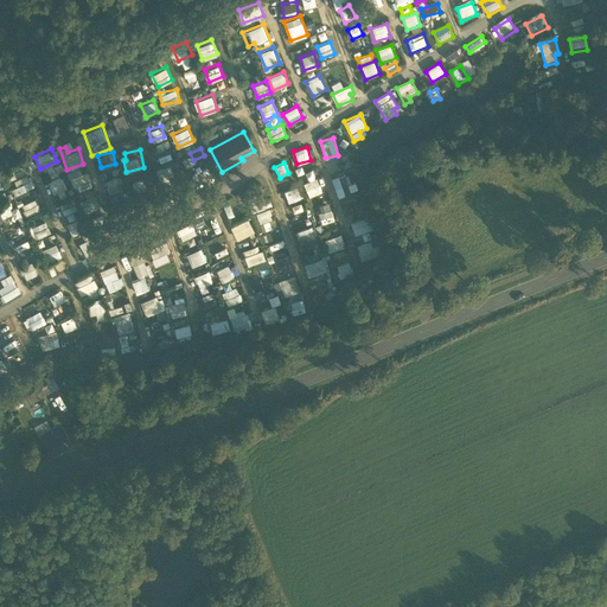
[(75,191),(91,185),(84,165),(68,170),(75,191)]
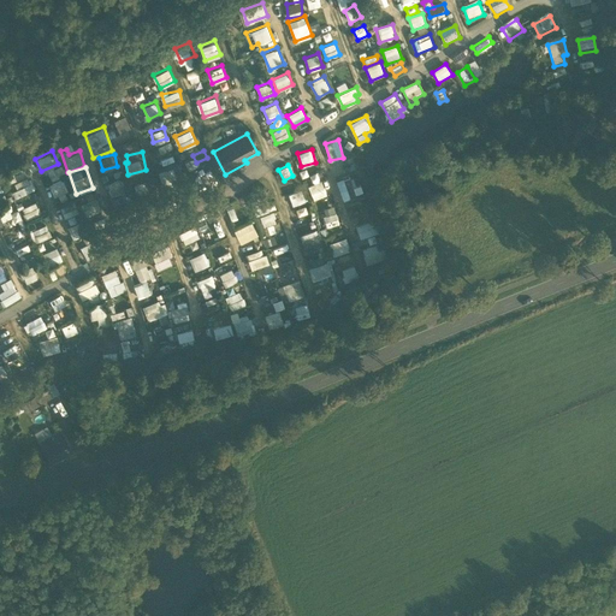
[(159,171),(160,178),(175,175),(172,167),(159,171)]
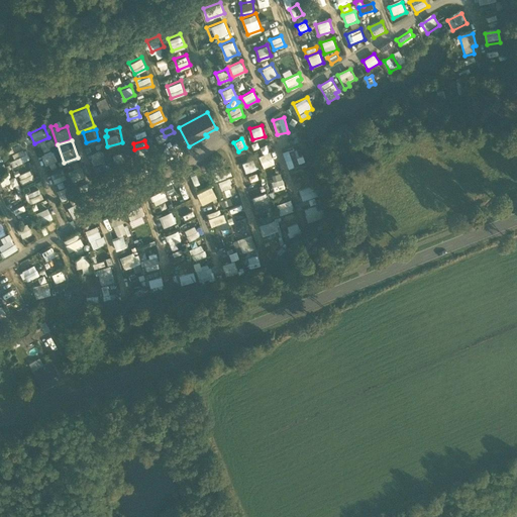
[(12,165),(29,159),(24,147),(8,154),(12,165)]
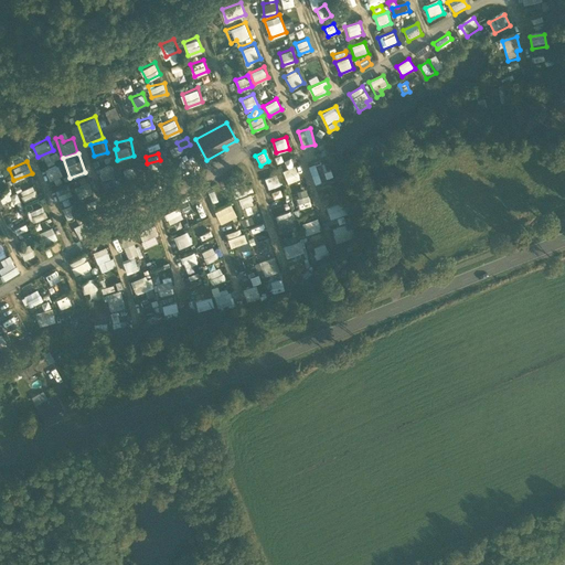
[(45,167),(50,179),(62,174),(57,162),(45,167)]
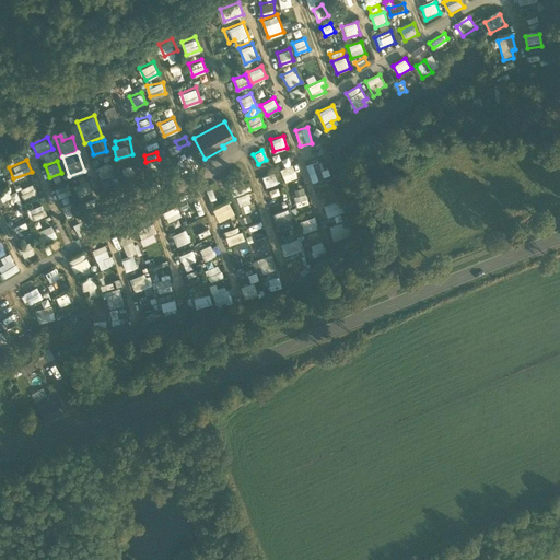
[(330,177),(328,170),(322,172),(318,161),(306,164),(312,183),(330,177)]
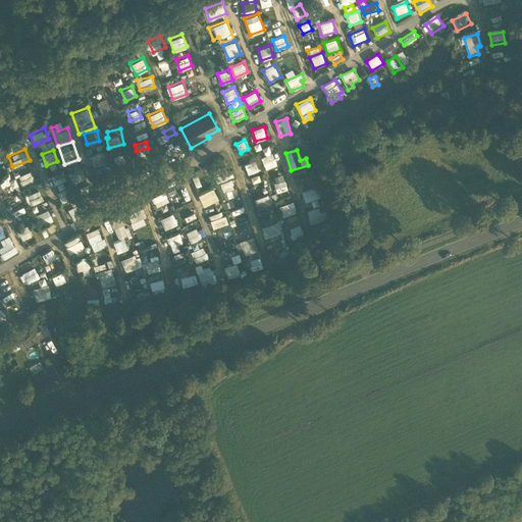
[(102,151),(90,155),(94,166),(106,161),(102,151)]
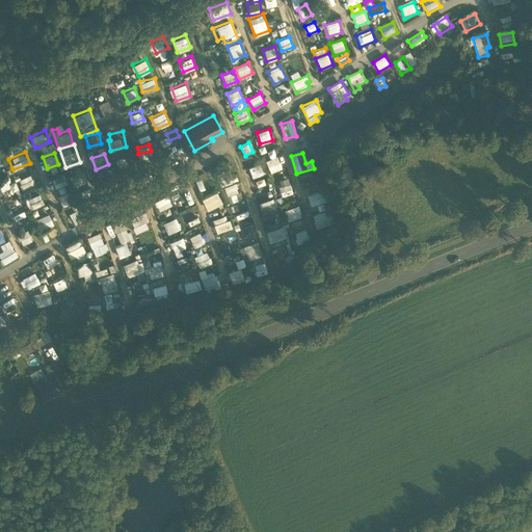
[(278,157),(266,161),(270,173),(282,168),(278,157)]
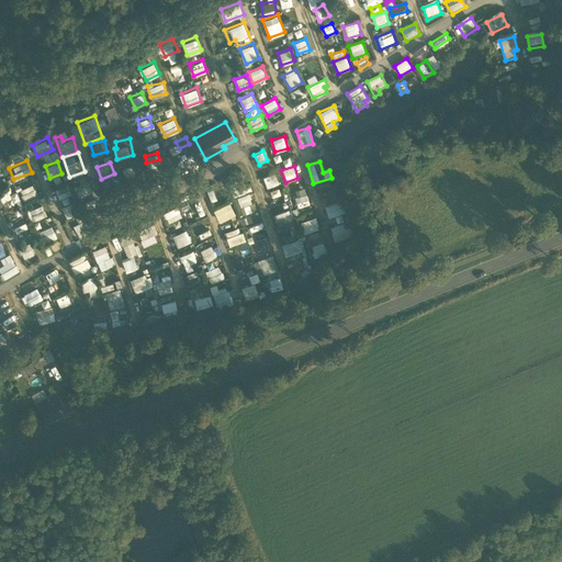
[(266,188),(278,186),(276,175),(263,177),(266,188)]
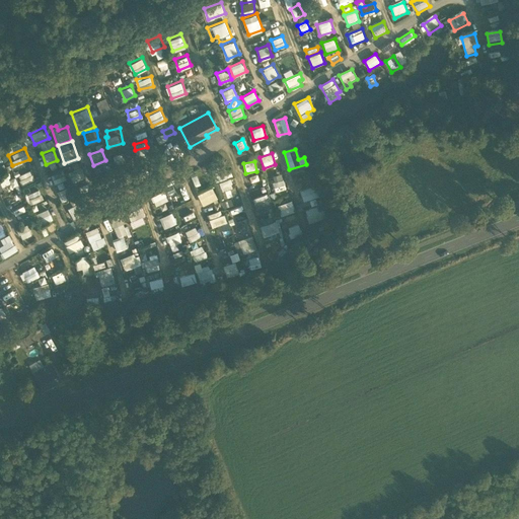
[(68,170),(71,180),(84,176),(81,166),(68,170)]
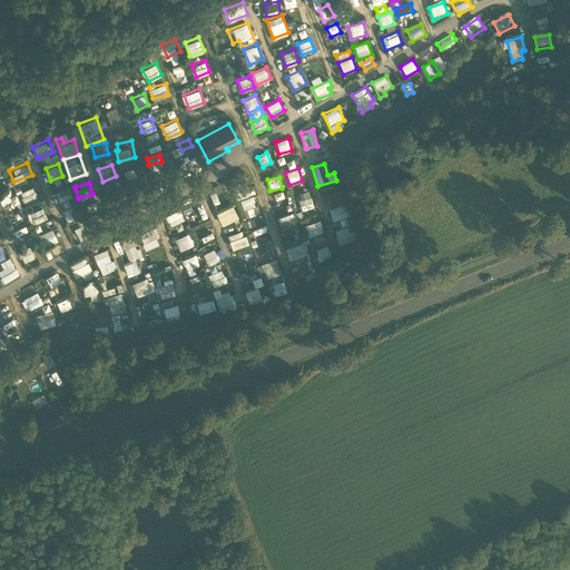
[(59,200),(71,197),(69,185),(56,188),(59,200)]
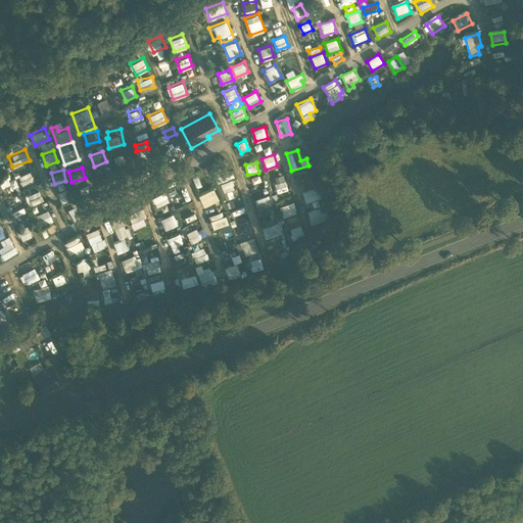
[(32,172),(18,175),(20,185),(34,182),(32,172)]
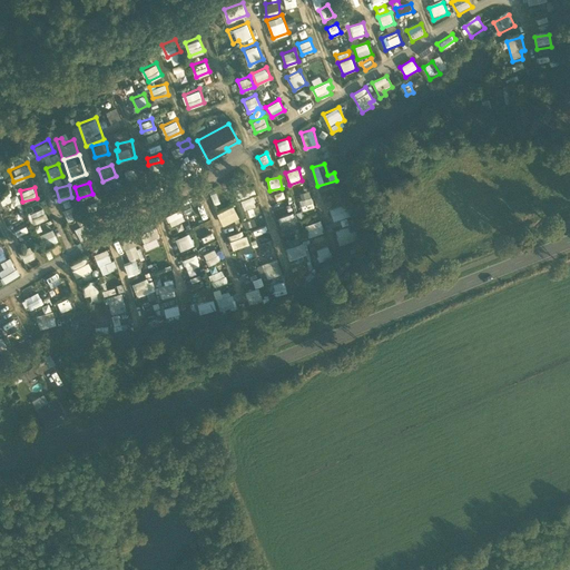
[(298,194),(302,212),(314,209),(310,192),(298,194)]
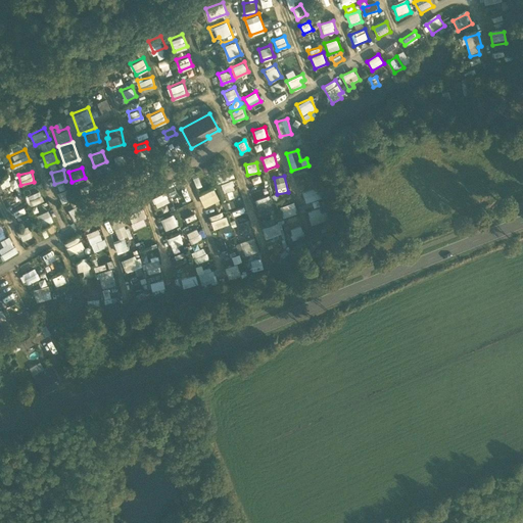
[(7,181),(10,188),(18,184),(15,177),(7,181)]
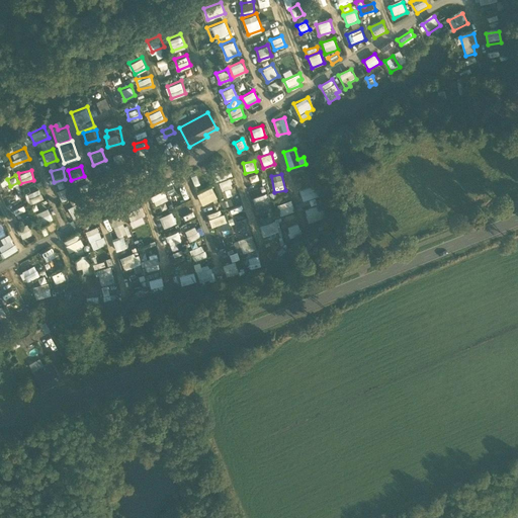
[(224,197),(236,194),(231,178),(220,181),(224,197)]
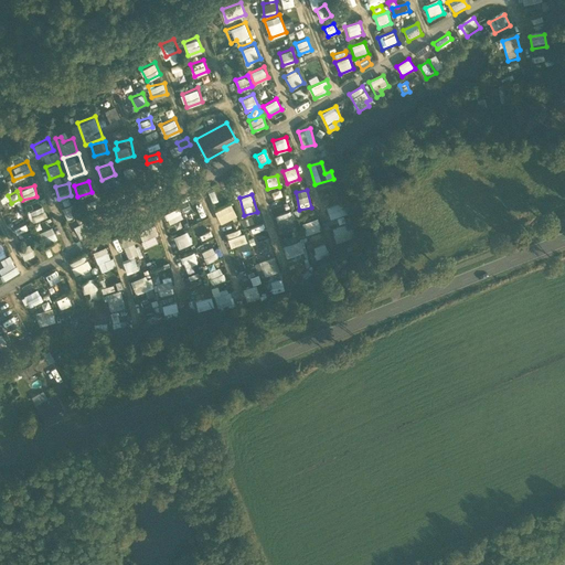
[(75,202),(62,208),(67,219),(81,213),(75,202)]
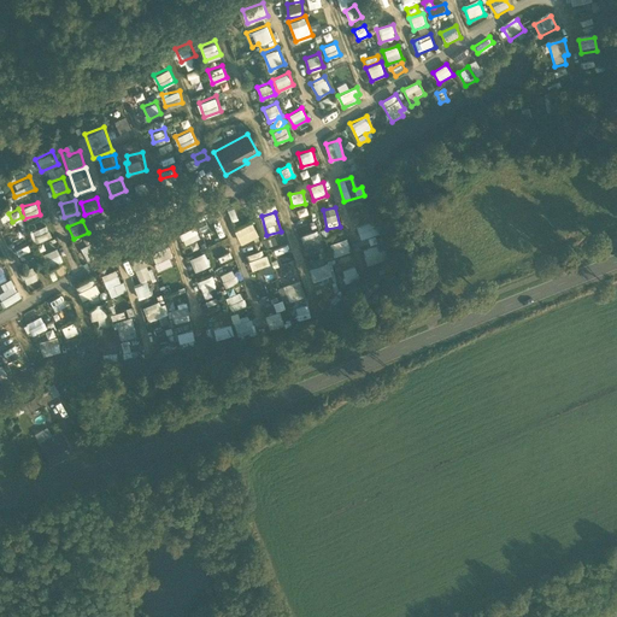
[(235,231),(241,245),(259,236),(253,222),(235,231)]
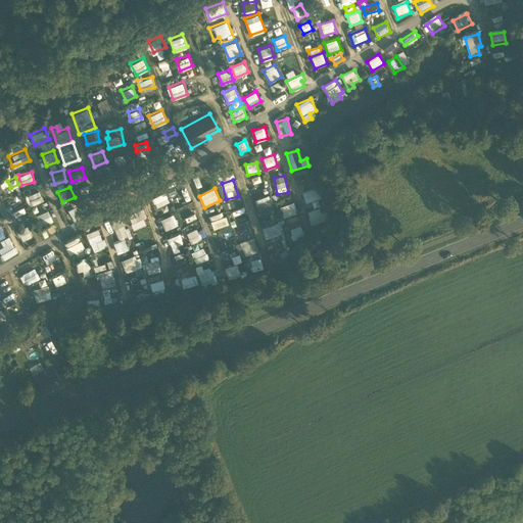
[(306,203),(320,199),(316,189),(303,193),(306,203)]
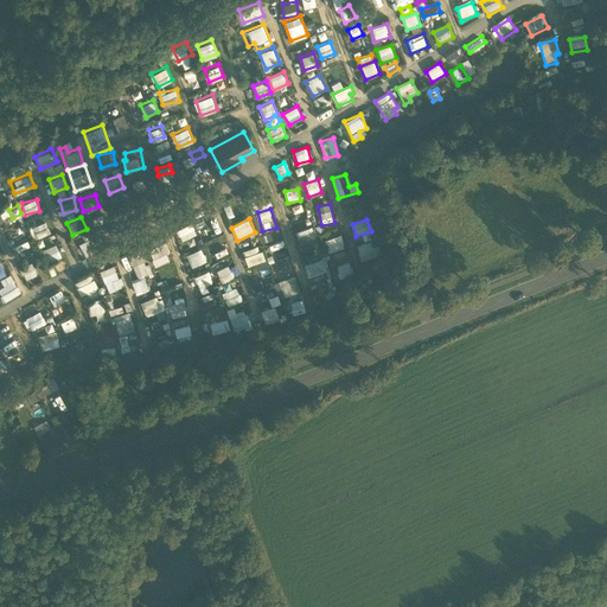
[(46,221),(32,224),(34,236),(50,232),(46,221)]
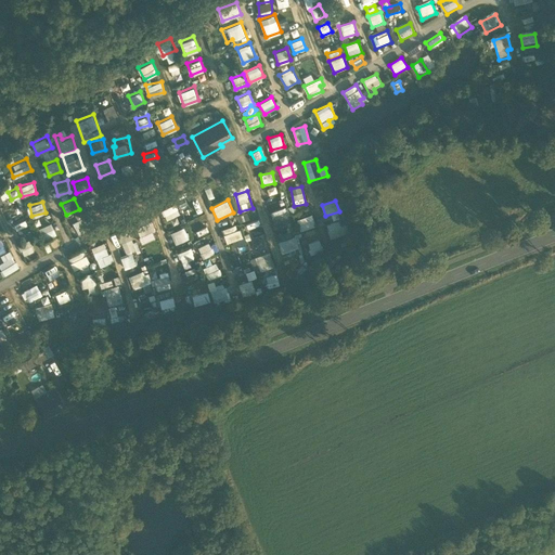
[(162,209),(166,220),(180,215),(176,204),(162,209)]
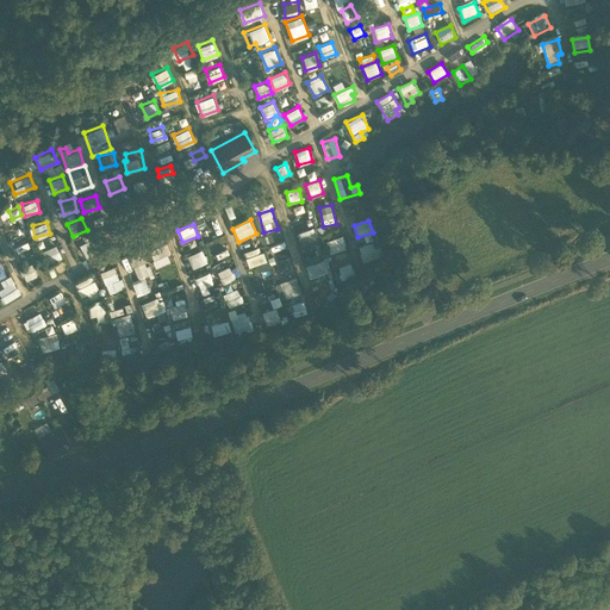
[(278,246),(274,234),(262,236),(266,249),(278,246)]
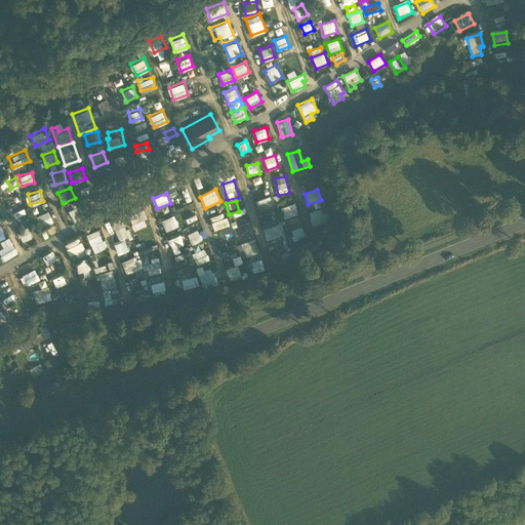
[(295,204),(281,209),(285,219),(299,214),(295,204)]
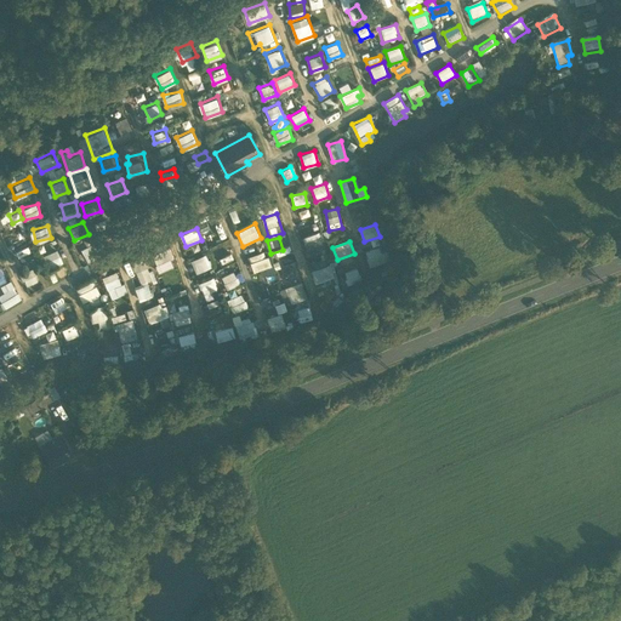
[(199,243),(191,245),(193,252),(201,250),(199,243)]
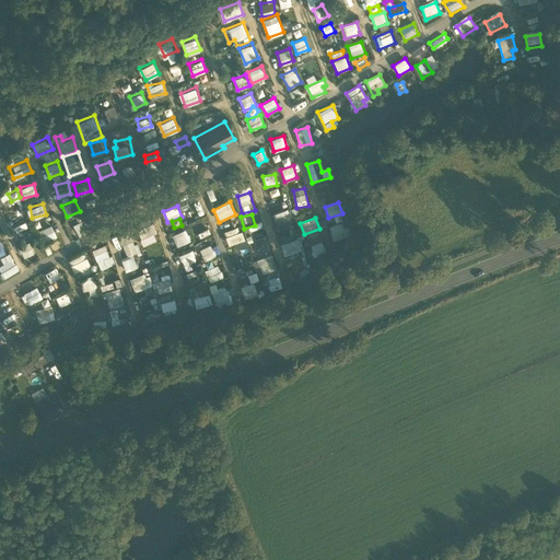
[(83,220),(73,224),(79,236),(89,231),(83,220)]
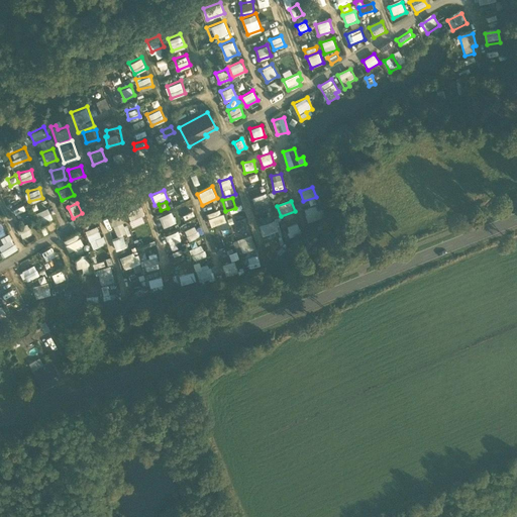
[(47,207),(37,212),(42,222),(53,216),(47,207)]
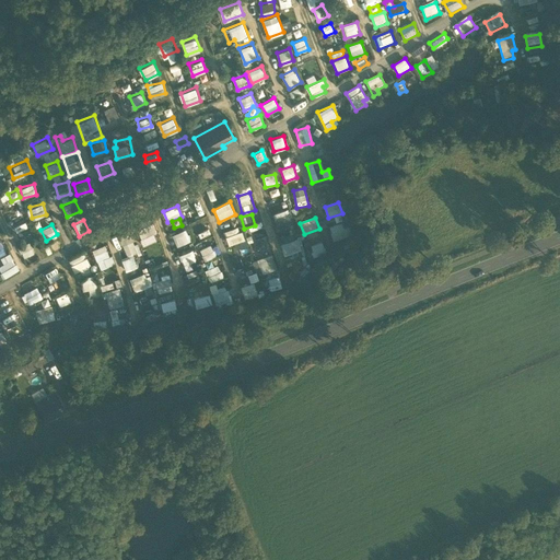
[(153,224),(137,229),(140,237),(156,233),(153,224)]
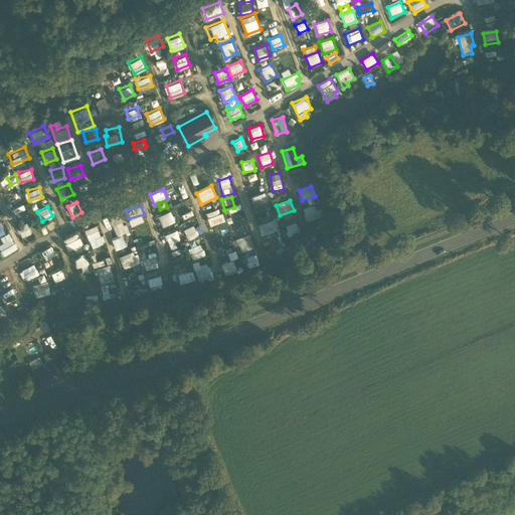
[(314,206),(302,209),(307,223),(324,217),(321,209),(316,211),(314,206)]
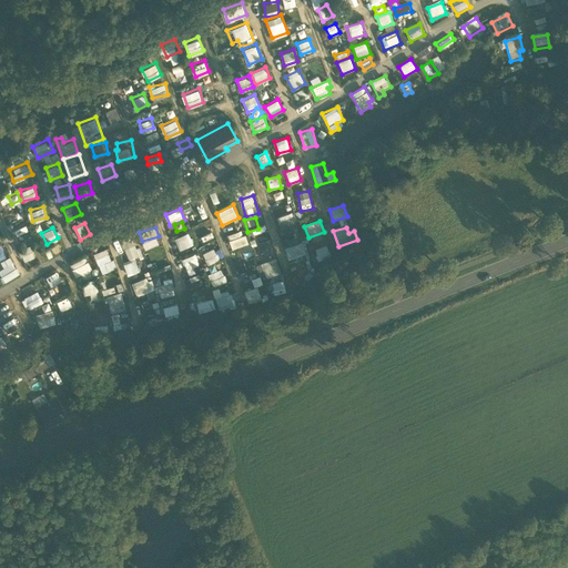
[(234,256),(250,253),(245,230),(230,234),(234,256)]
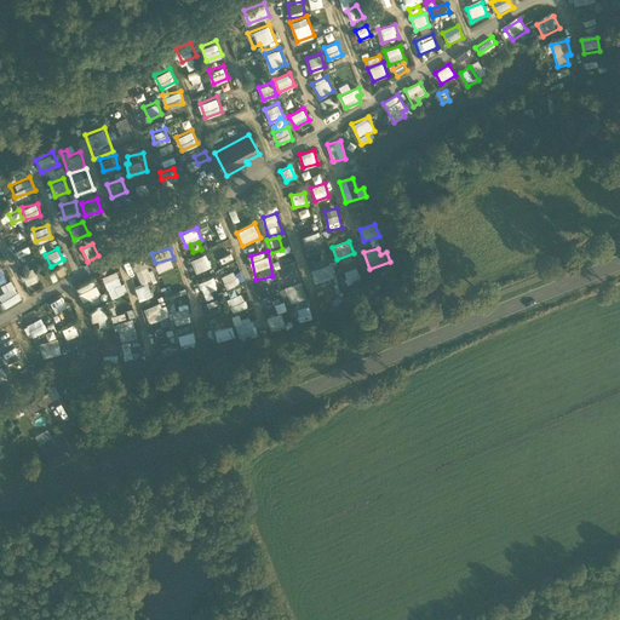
[(196,274),(211,267),(206,253),(190,260),(196,274)]
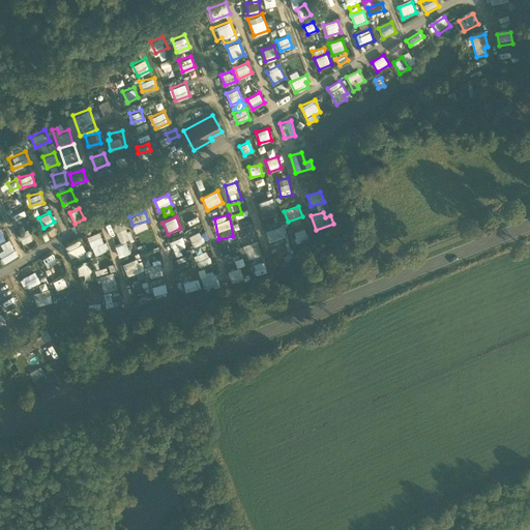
[(124,217),(112,222),(119,243),(115,244),(119,257),(130,253),(126,240),(131,239),(124,217)]
